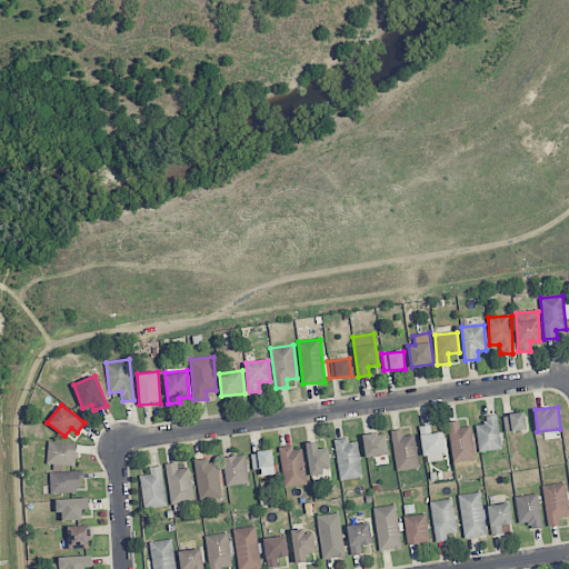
[(503,415),(505,431),(526,430),(525,412),(503,415)]
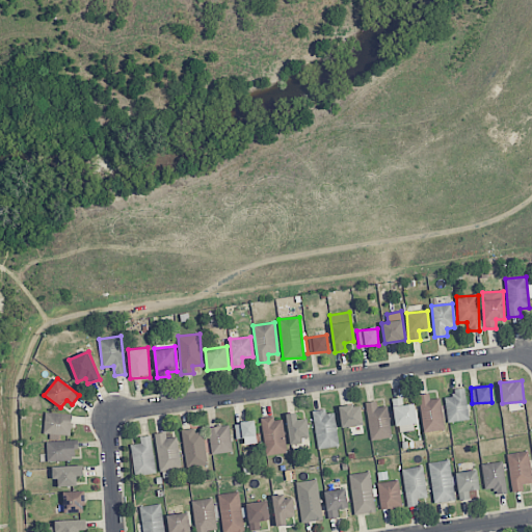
[(445,397),(448,422),(469,421),(466,388),(453,389),(453,397),(445,397)]
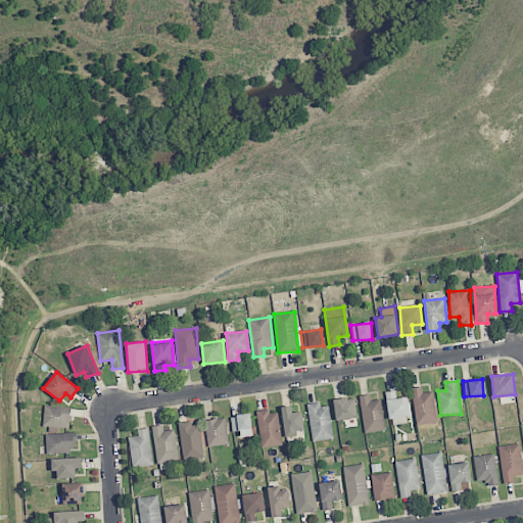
[(412,388),(416,425),(437,423),(433,391),(422,393),(422,387),(412,388)]
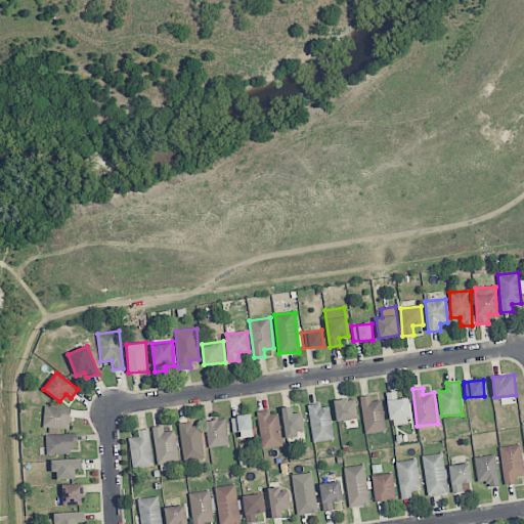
[(408,397),(396,399),(396,392),(386,393),(389,421),(410,418),(408,397)]
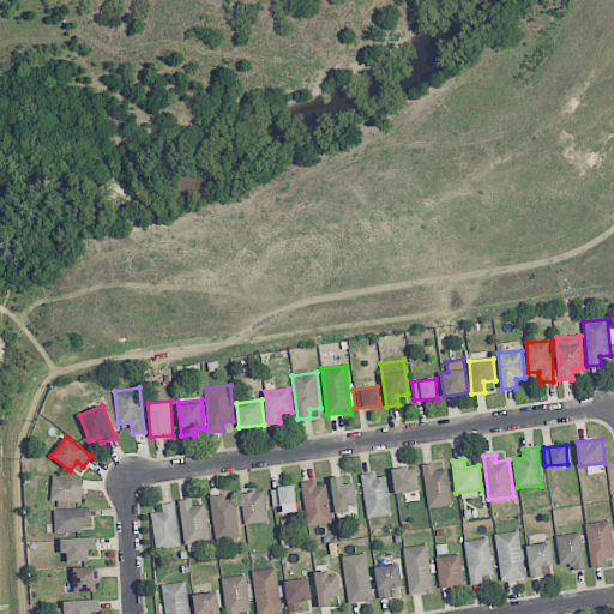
[(435,470),(434,463),(421,465),(428,509),(453,504),(446,469),(435,470)]
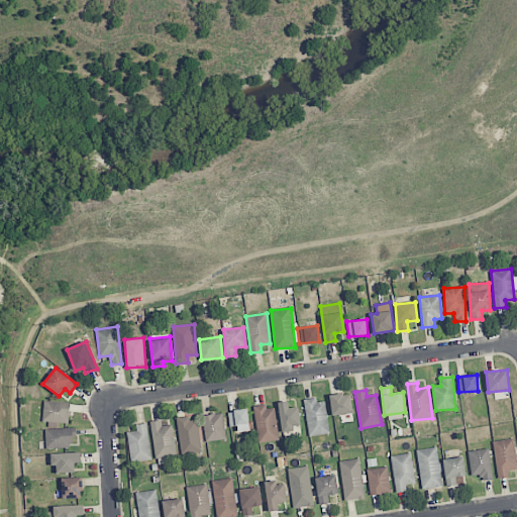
[(350,394),(330,395),(331,415),(351,414),(350,394)]
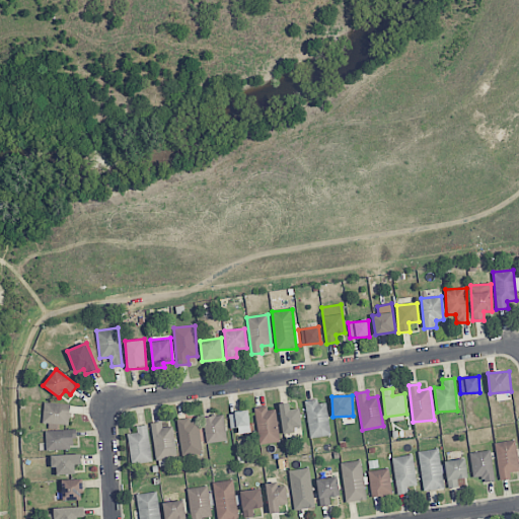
[(326,400),(306,402),(309,438),(329,436),(326,400)]
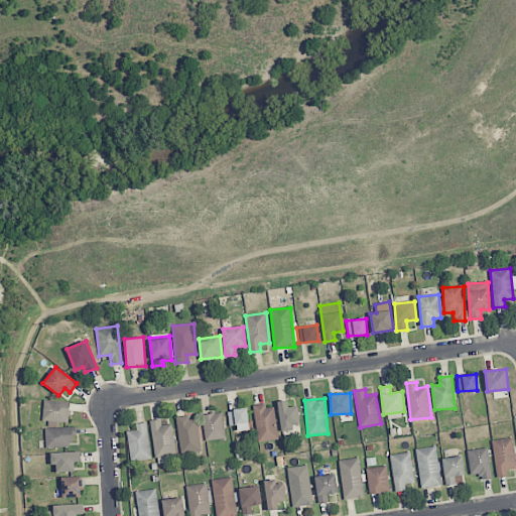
[(300,424),(298,406),(288,407),(287,400),(277,401),(281,431),(293,430),(293,425),(300,424)]
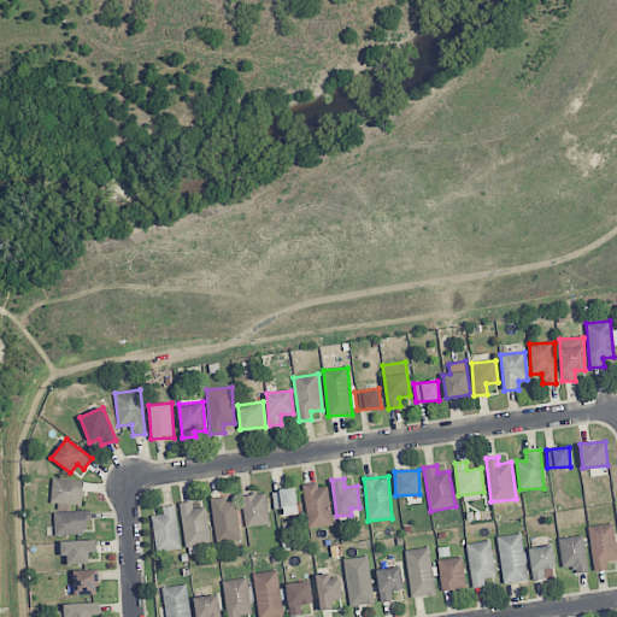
[(83,504),(83,480),(51,480),(51,504),(83,504)]
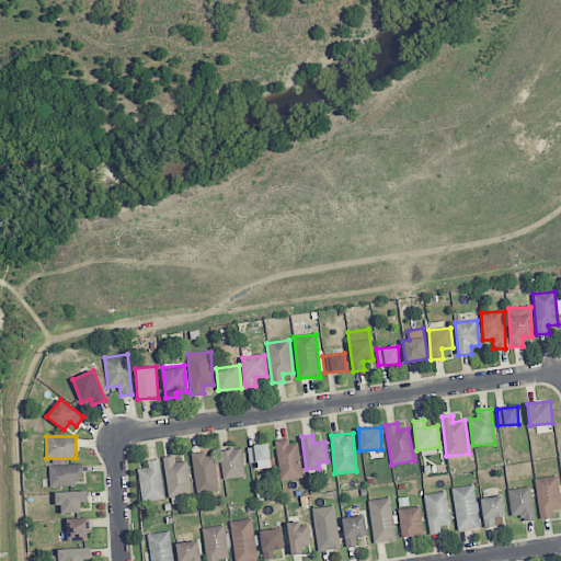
[(278,480),(301,479),(299,441),(277,442),(278,480)]
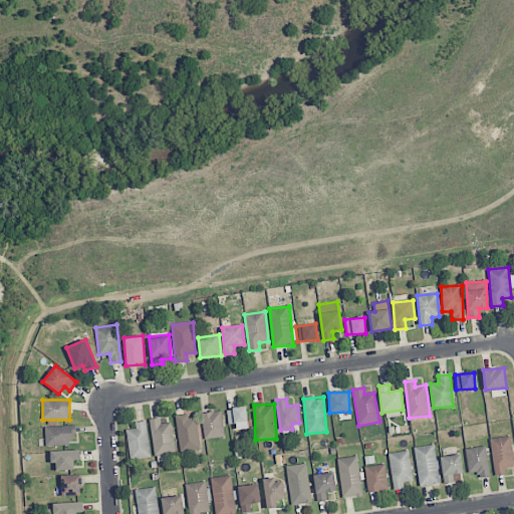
[(248,426),(246,407),(227,409),(229,428),(248,426)]
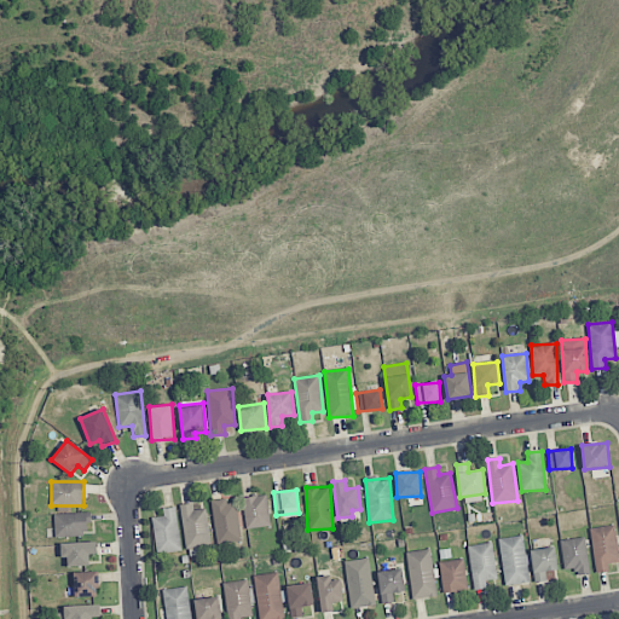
[(246,528),(270,526),(267,495),(243,497),(246,528)]
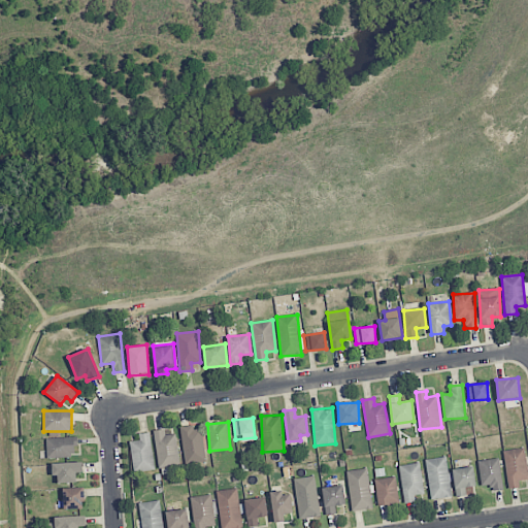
[(203,426),(182,427),(184,463),(204,462),(203,426)]
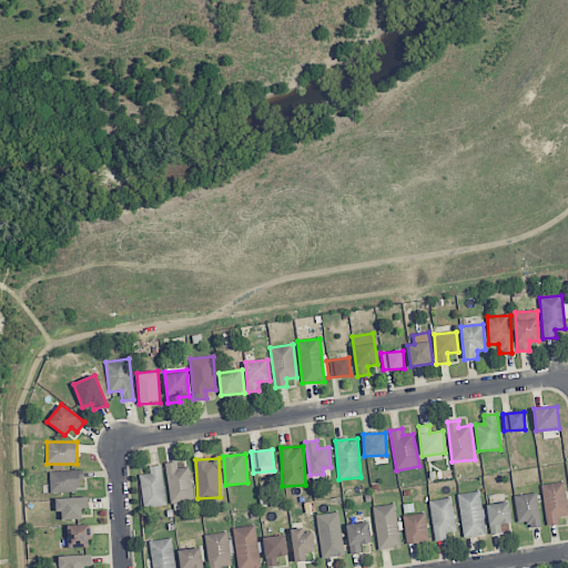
[(178,468),(176,462),(164,464),(172,504),(194,500),(188,467),(178,468)]
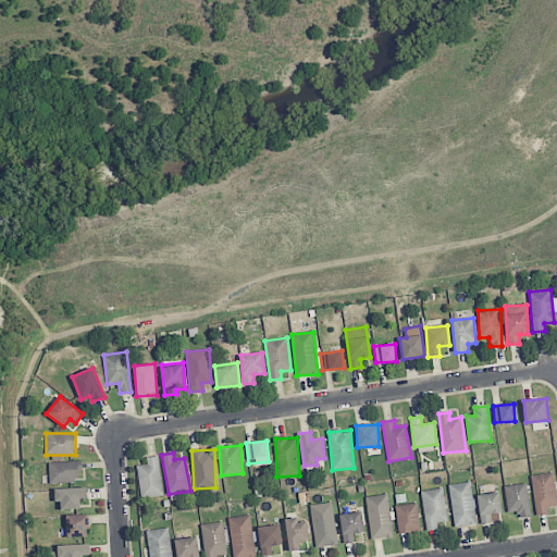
[(164,495),(157,456),(147,458),(147,465),(136,466),(141,499),(164,495)]
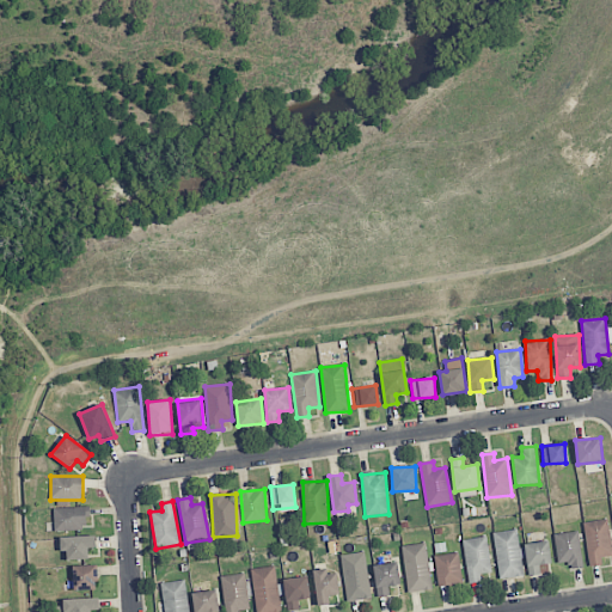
[(86,507),(53,508),(54,530),(87,530),(86,507)]
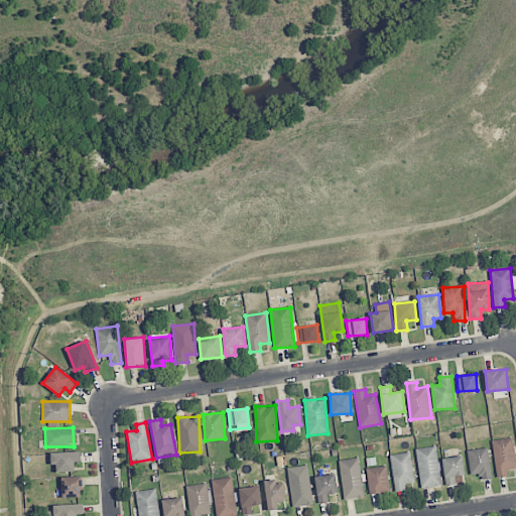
[(498,478),(508,476),(507,470),(515,468),(515,461),(512,437),(492,440),(498,478)]
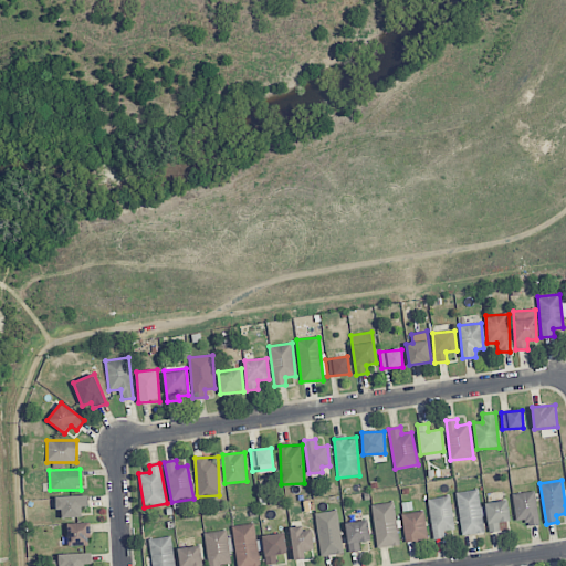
[(462,536),(484,532),(478,489),(456,493),(462,536)]
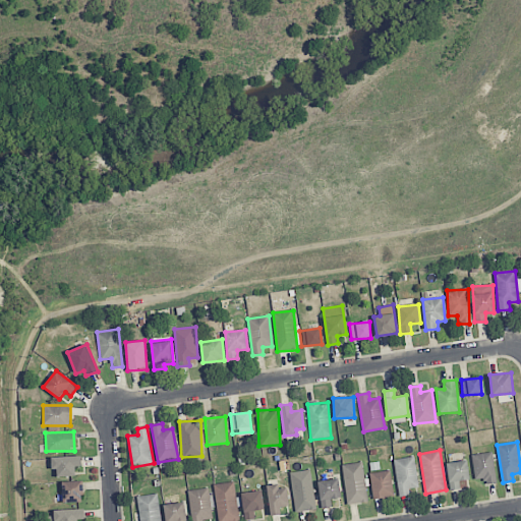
[(472,454),(474,479),(484,478),(485,484),(496,483),(493,452),(472,454)]
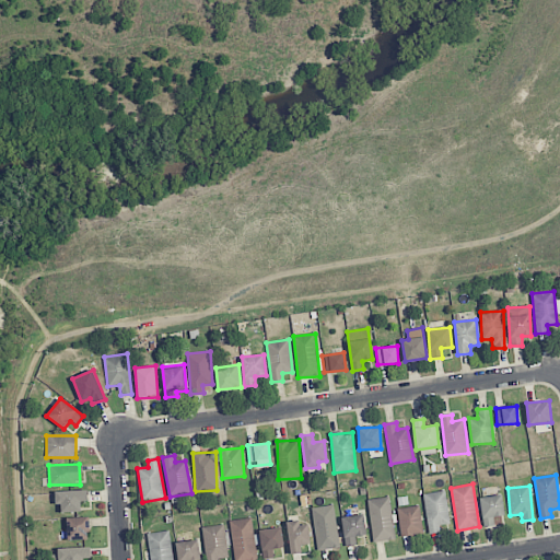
[(81,501),(89,501),(88,490),(55,491),(56,505),(61,505),(61,513),(81,512),(81,501)]
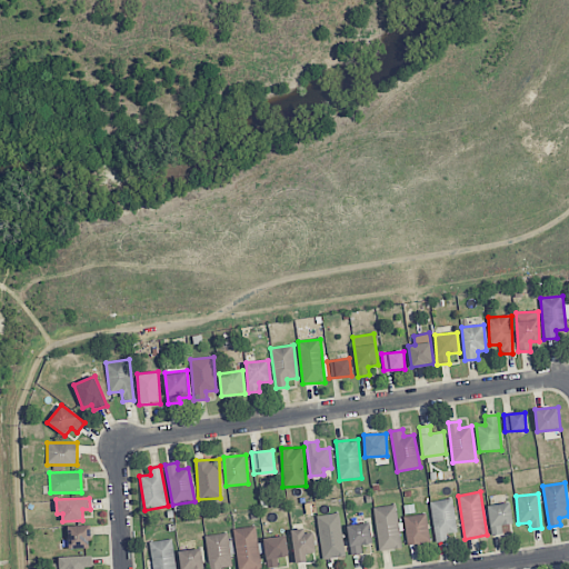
[(446,533),(458,532),(452,498),(429,502),(436,542),(447,540),(446,533)]
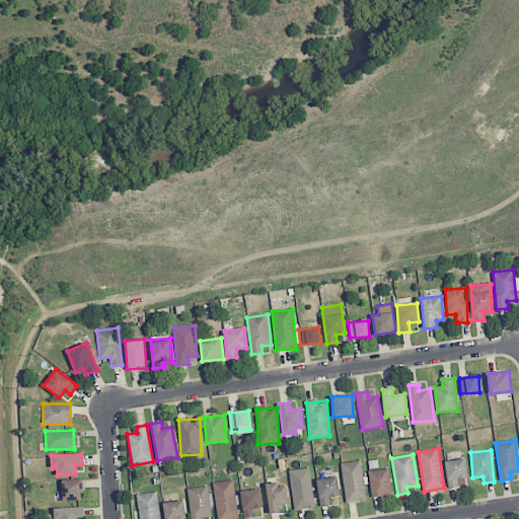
[(457,478),(467,478),(465,459),(445,460),(447,488),(458,487),(457,478)]
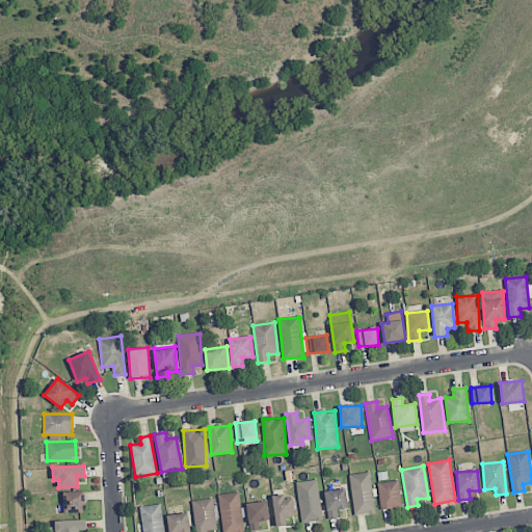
[(376,512),(369,472),(348,475),(355,515),(376,512)]
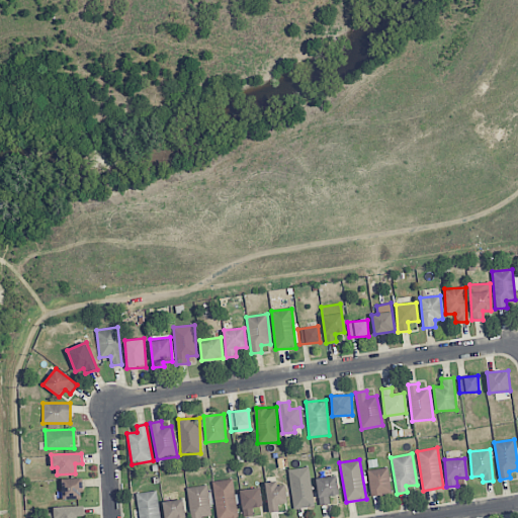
[(315,506),(309,466),(287,470),(294,509),(315,506)]
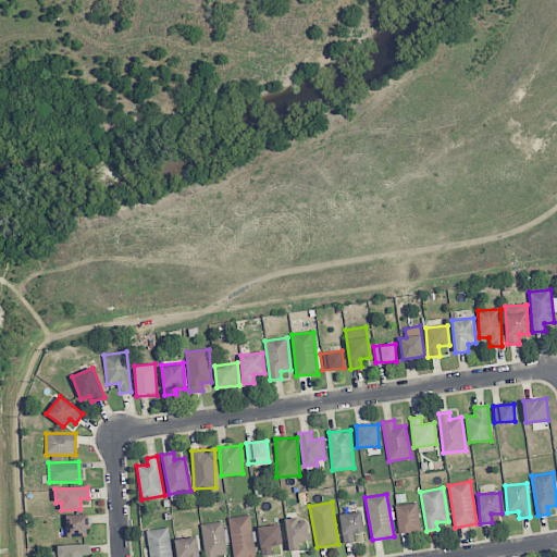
[(420,532),(418,504),(396,505),(398,533),(420,532)]
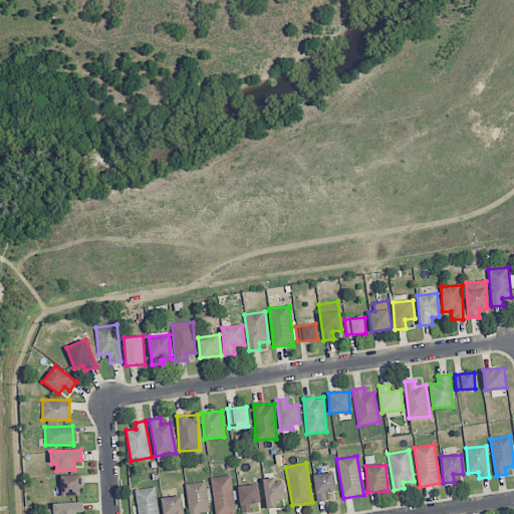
[(327,500),(326,492),(335,491),(333,473),(314,475),(316,501),(327,500)]
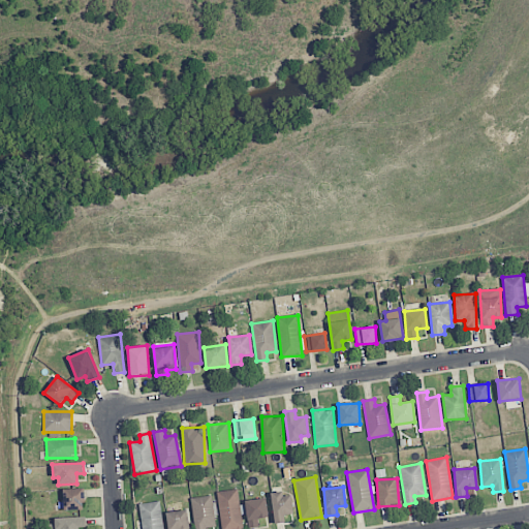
[(84,488),(63,489),(63,510),(85,509),(84,488)]
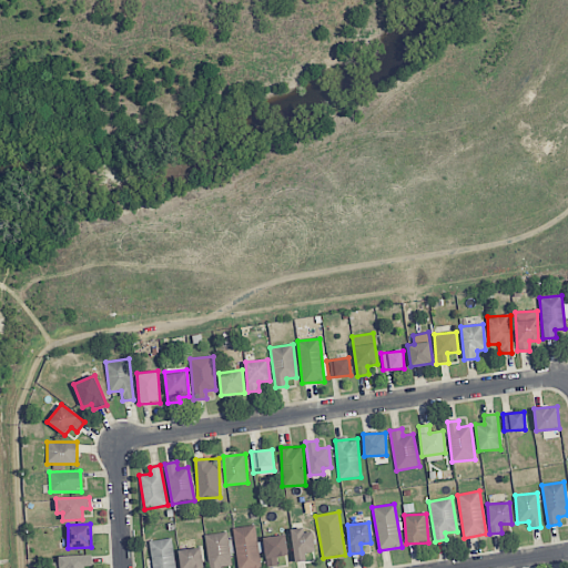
[(233,527),(236,567),(260,567),(256,526),(233,527)]
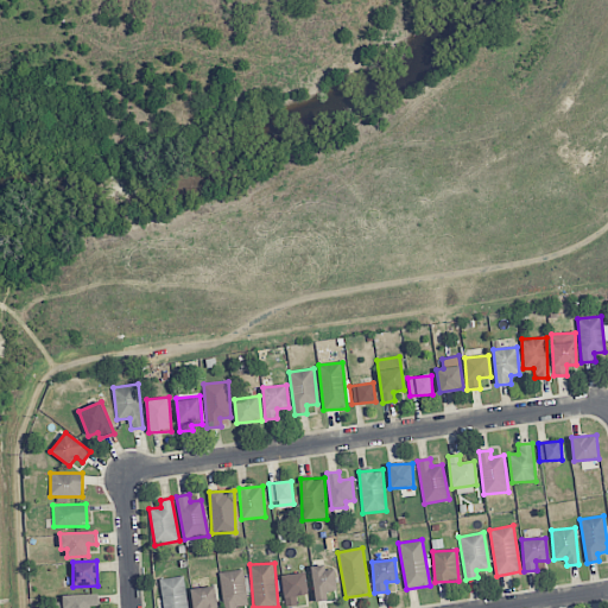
[(311,567),(316,602),(328,600),(327,591),(337,590),(335,569),(325,570),(325,564),(311,567)]
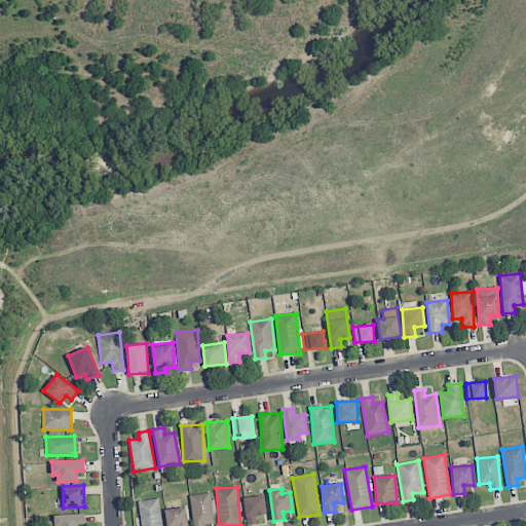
[(192,525),(204,525),(214,524),(212,493),(190,495),(192,525)]
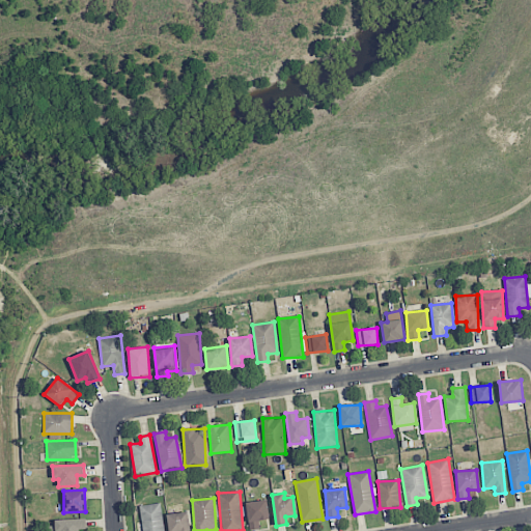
[(259,528),(258,521),(270,519),(267,500),(246,502),(249,530),(259,528)]
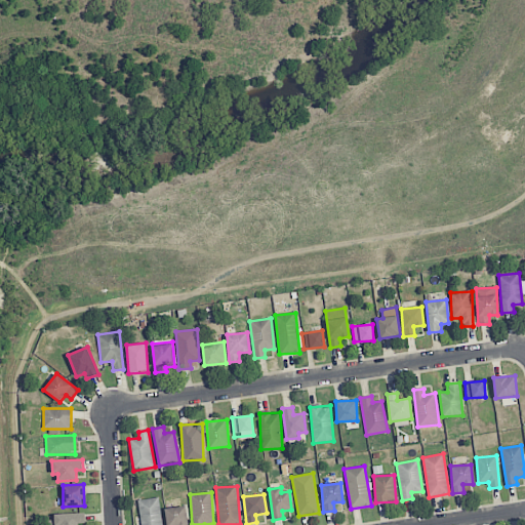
[(140,524),(161,524),(160,498),(138,499),(140,524)]
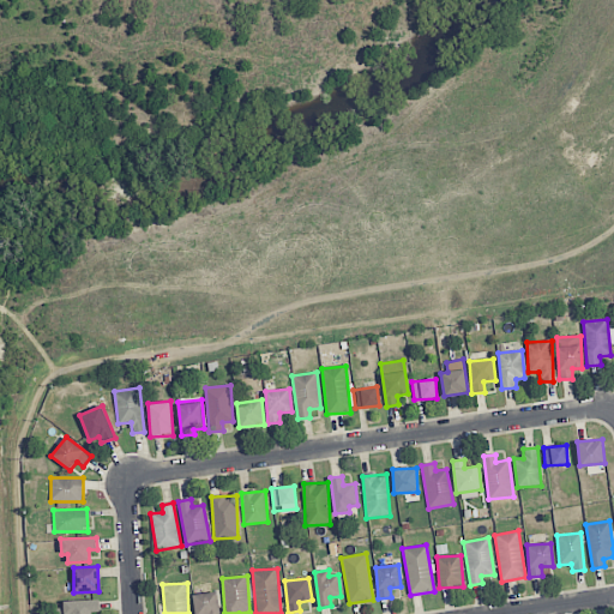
[(193,594),(194,613),(218,613),(217,593),(193,594)]
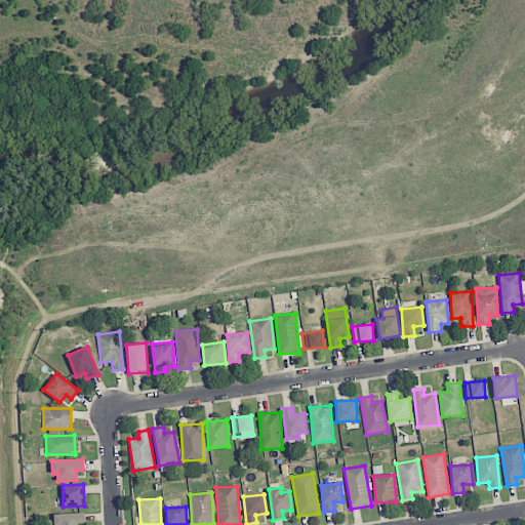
[(48,516),(48,524),(78,524),(78,523),(86,523),(85,514),(48,516)]
